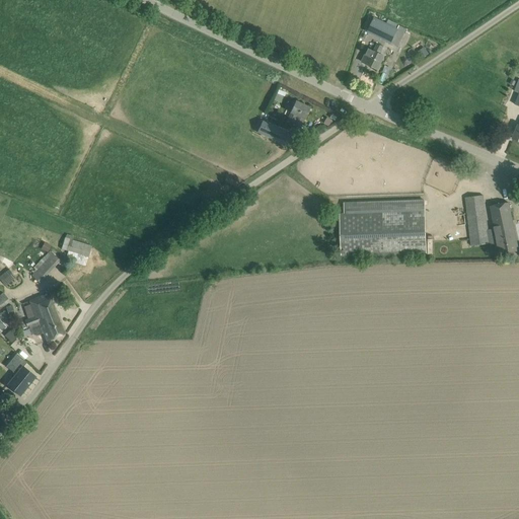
[(368,32),(391,44),(397,29),(375,18),(368,32)]
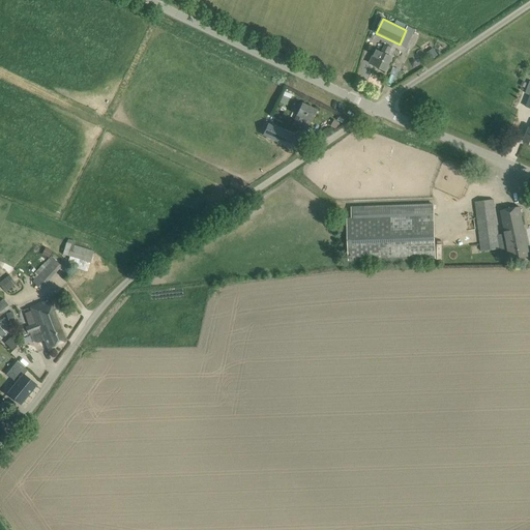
[(388,55),(391,48),(385,45),(382,52),(377,49),(370,63),(386,71),(392,57),(388,55)]
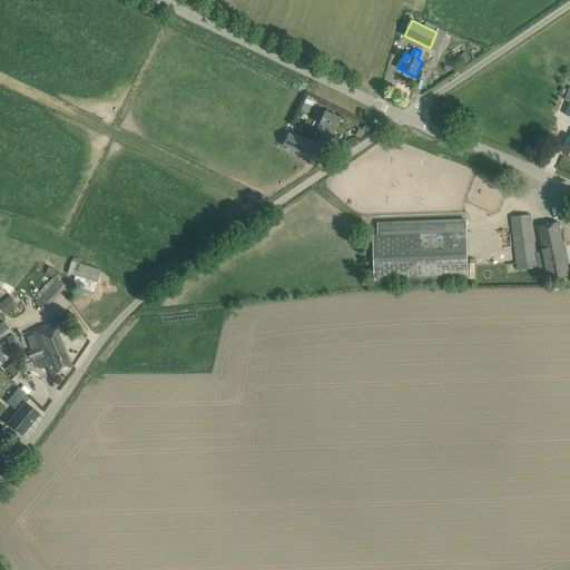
[(325,111),(315,131),(322,135),(326,127),(335,130),(341,118),(325,111)]
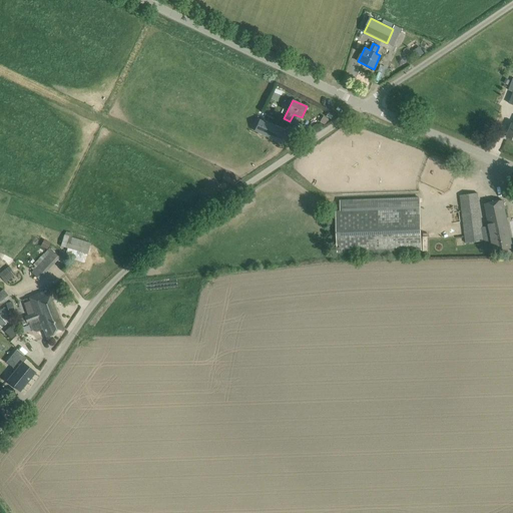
[(324,116),(320,121),(324,124),(325,124),(328,119),(324,116)]
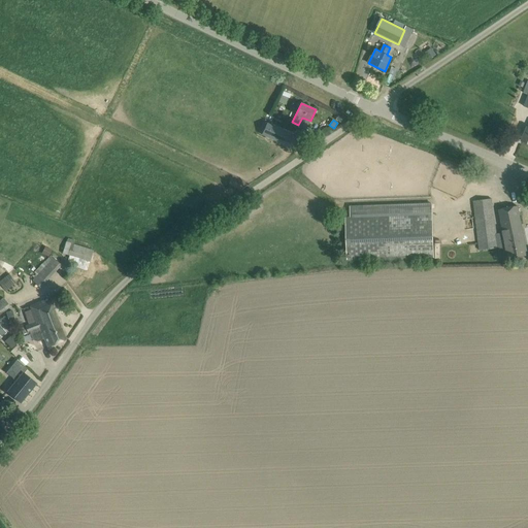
[(266,121),(261,132),(285,143),(290,132),(266,121)]
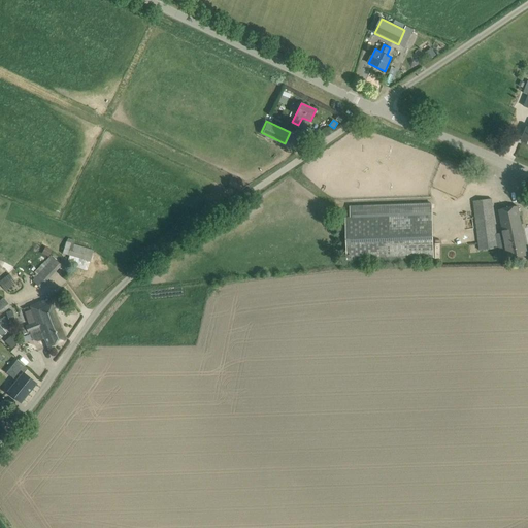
[(506,246),(508,258),(527,255),(518,206),(499,209),(503,232),(496,234),(492,199),(473,201),(480,251),(506,246)]
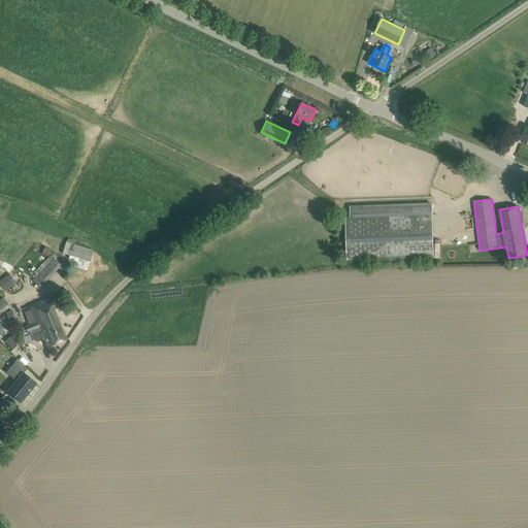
[(352,218),(348,218),(349,262),(433,259),(431,203),(351,206),(352,218)]
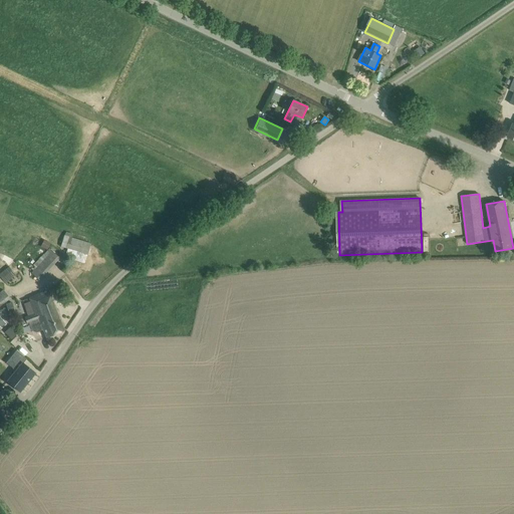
[(437,237),(454,236),(453,228),(437,229),(437,237)]
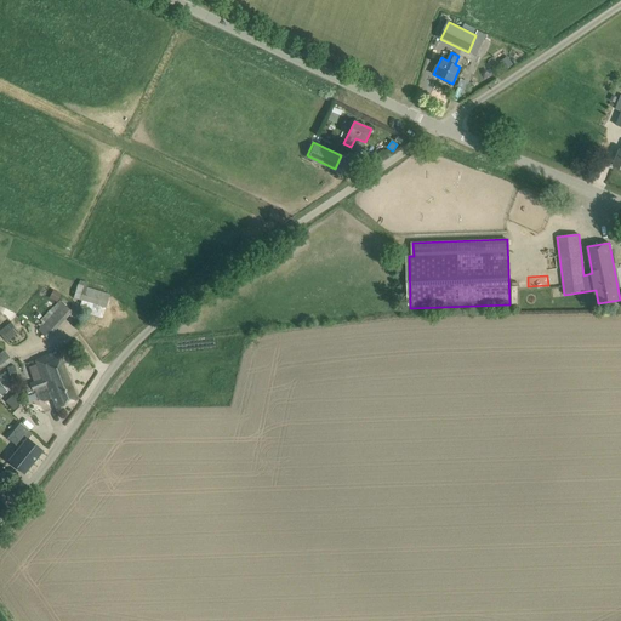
[(87,283),(79,280),(74,297),(84,300),(79,313),(102,319),(109,295),(85,288),(87,283)]
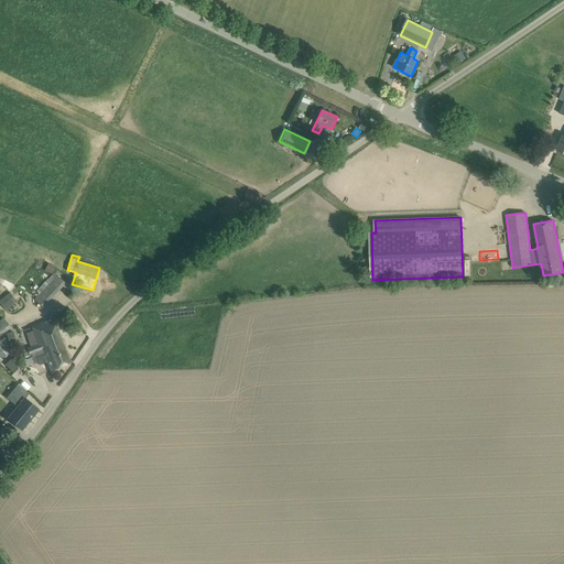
[(54,272),(36,291),(40,294),(35,300),(43,307),(65,283),(54,272)]
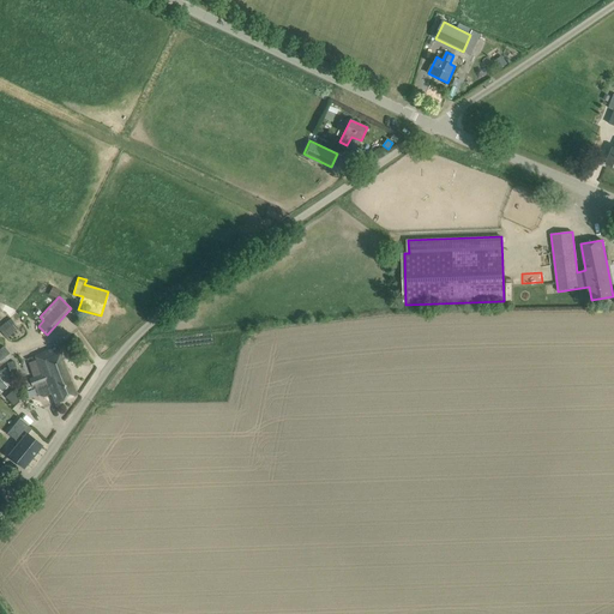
[(10,319),(0,326),(0,329),(6,337),(17,327),(10,319)]
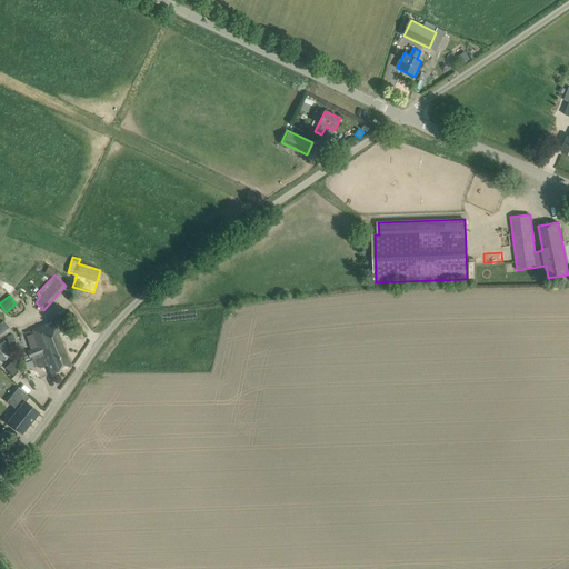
[(0,323),(0,338),(11,330),(3,321),(0,323)]
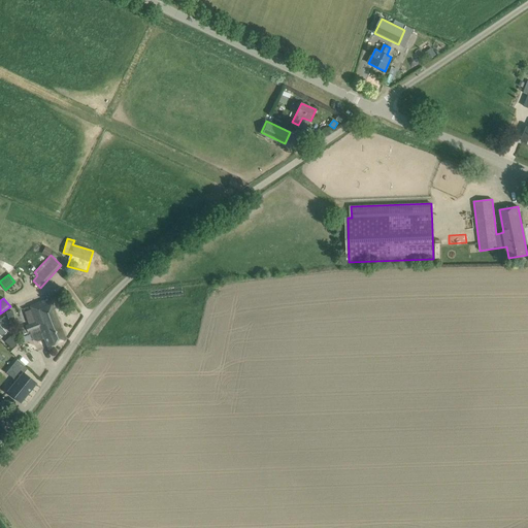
[(25,327),(28,333),(30,333),(40,328),(42,334),(52,331),(53,333),(62,329),(48,298),(30,306),(31,309),(25,312),(29,325),(25,327)]
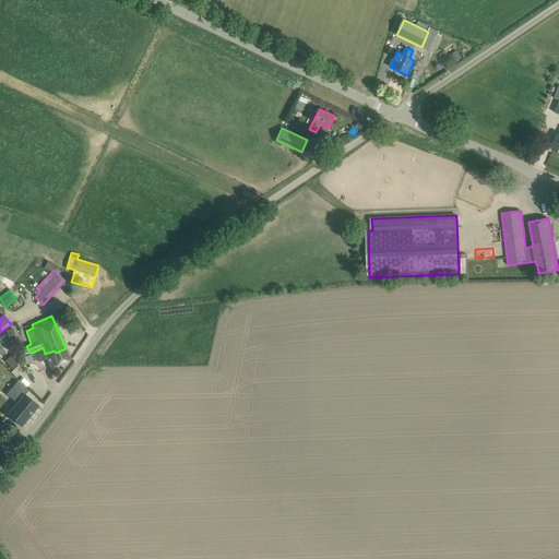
[(43,347),(32,353),(34,359),(39,361),(47,358),(51,368),(70,359),(66,348),(56,353),(55,351),(45,354),(43,347)]
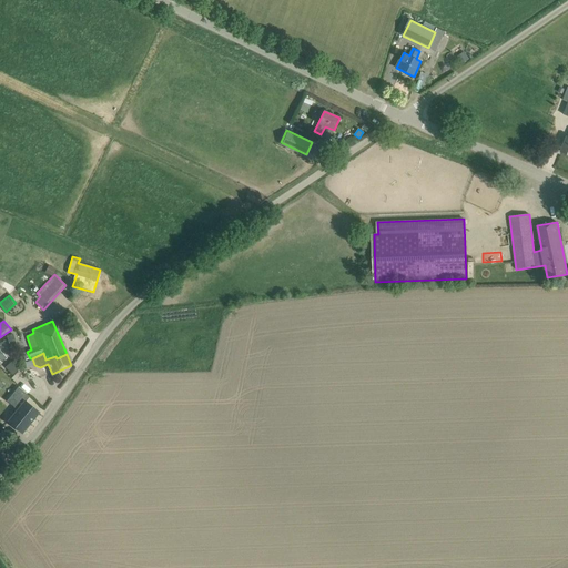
[(13,361),(7,367),(14,374),(20,367),(13,361)]
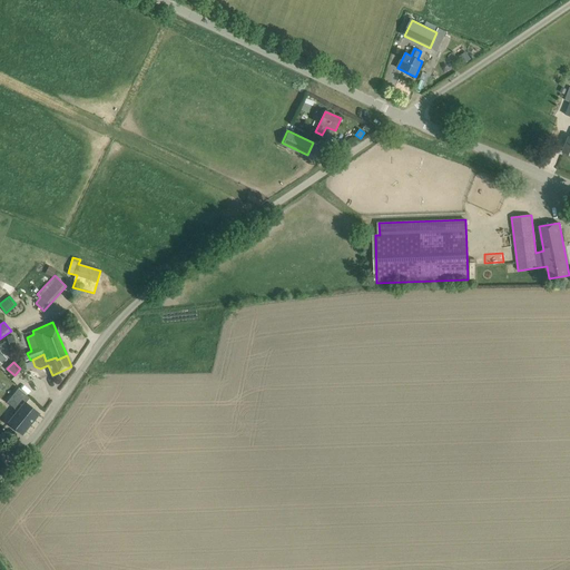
[(13,428),(22,435),(37,418),(39,413),(26,403),(30,397),(21,391),(10,404),(18,411),(8,423),(13,428)]
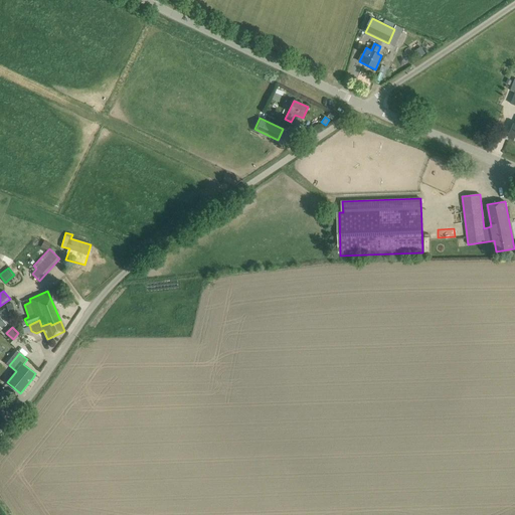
All buildings are outlined.
